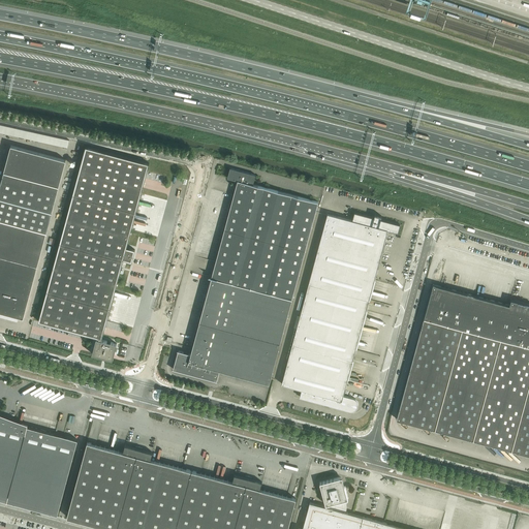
[(0,186),(0,316),(18,321),(19,317),(23,318),(66,160),(11,146),(0,186)]
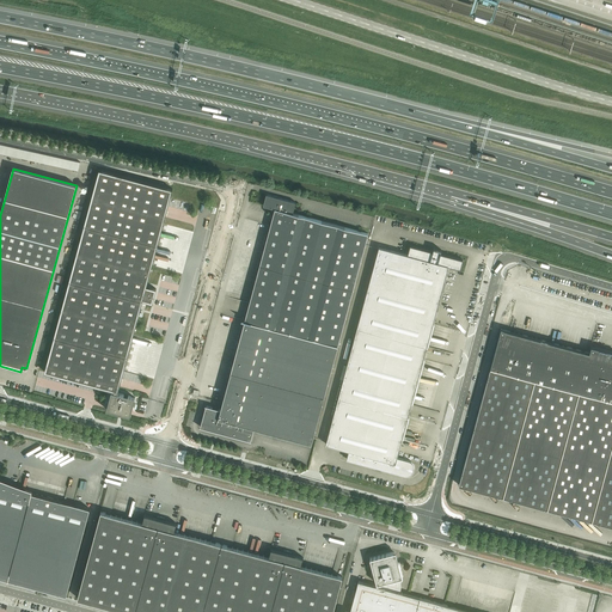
[(133,408),(135,398),(117,393),(142,301),(153,304),(157,289),(146,287),(172,189),(99,170),(44,372),(112,390),(112,392),(111,391),(106,410),(130,416),(133,408)]
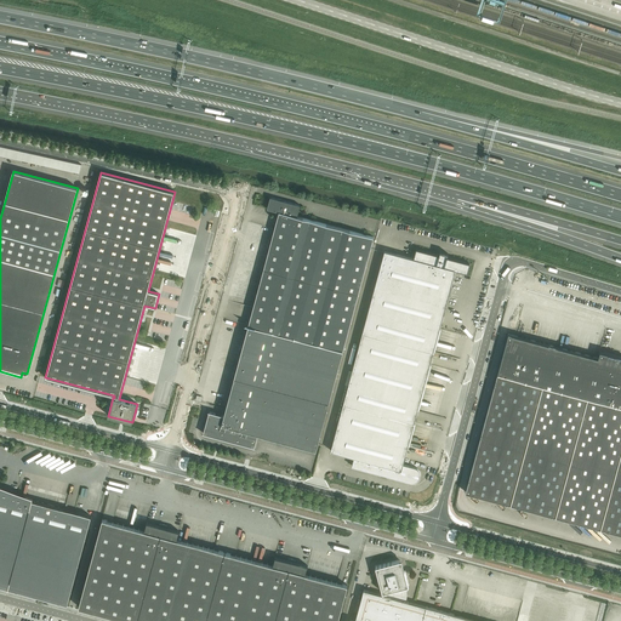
[(280,200),(271,198),(267,209),(277,212),(280,200)]
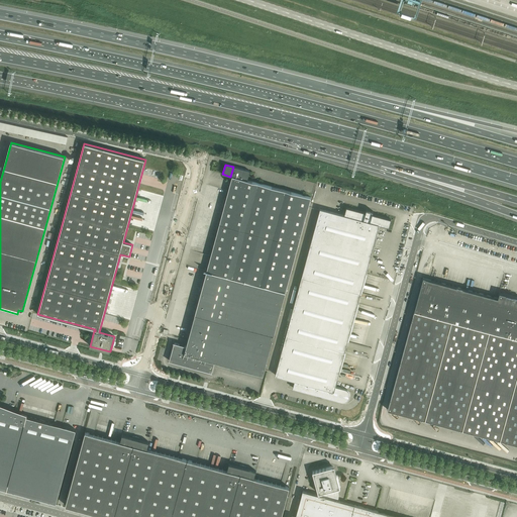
[(241,169),(233,167),(230,177),(232,177),(239,179),(241,169)]
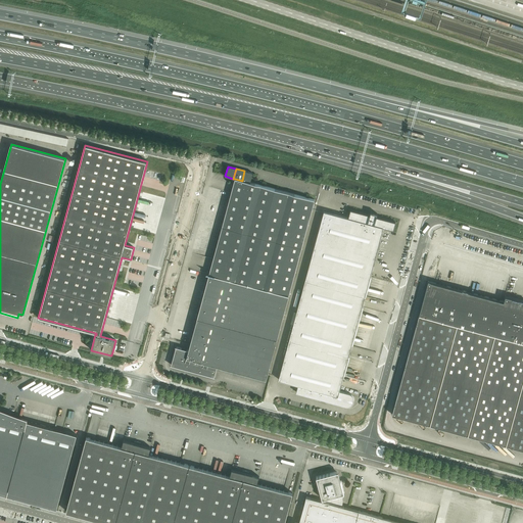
[(250,183),(253,173),(244,171),(242,181),(250,183)]
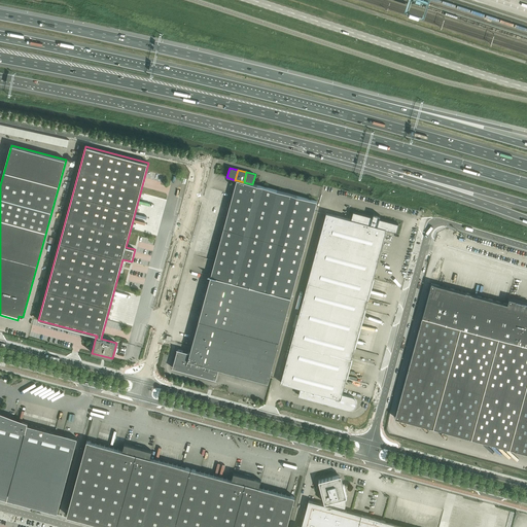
[(244,182),(237,180),(190,353),(187,352),(187,351),(186,352),(179,350),(174,367),(190,372),(190,371),(196,372),(195,375),(196,373),(216,379),(219,369),(269,382),(317,202),(252,184),(244,182)]
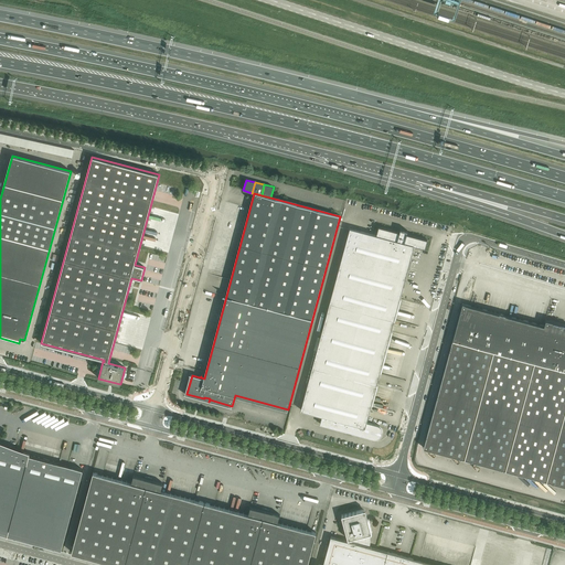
[(379,227),(376,235),(393,240),(395,232),(379,227)]
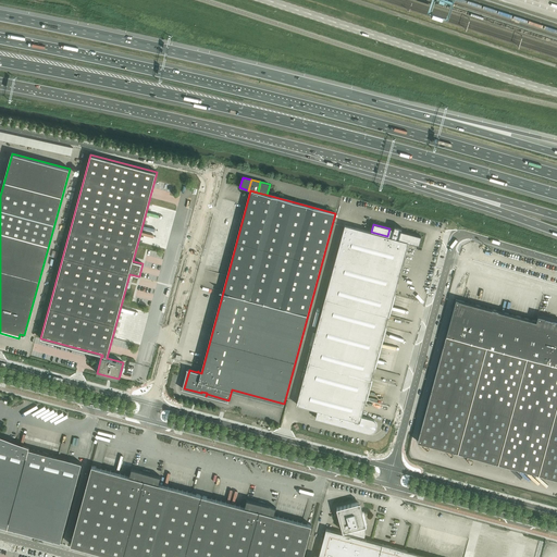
[(371,232),(345,225),(297,405),(319,410),(317,418),(344,425),(343,428),(345,429),(346,426),(368,432),(370,432),(371,432),(372,432),(373,432),(374,431),(375,430),(376,429),(376,428),(376,426),(378,425),(378,424),(376,423),(376,422),(375,421),(375,420),(374,420),(373,419),(372,419),(361,416),(366,400),(371,380),(374,368),(385,326),(388,316),(394,295),(408,245),(410,244),(411,243),(403,240),(387,236),(371,232)]
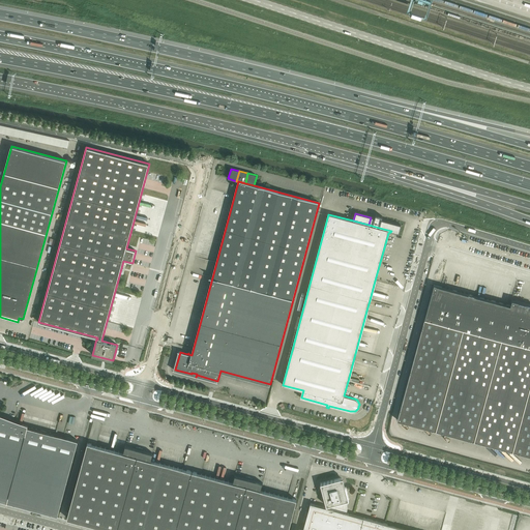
[(386,222),(379,219),(380,217),(378,216),(377,218),(371,217),(369,225),(383,229),(386,222)]
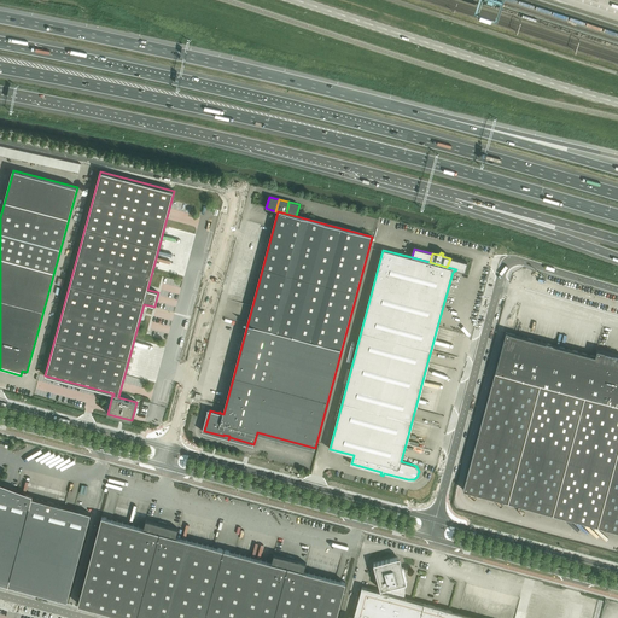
[(456,269),(465,272),(467,262),(450,258),(447,267),(456,269)]
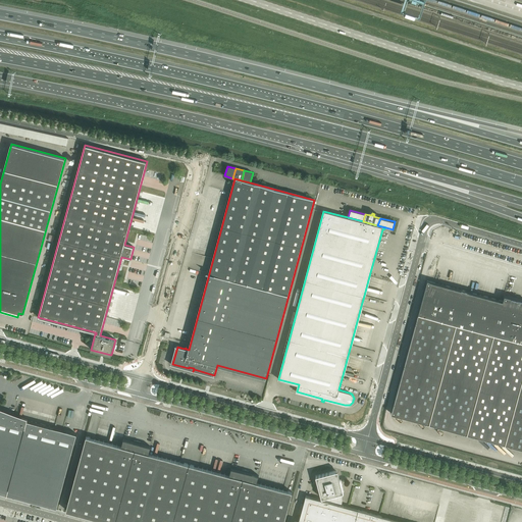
[(503,301),(427,280),(392,414),(467,434),(503,301)]
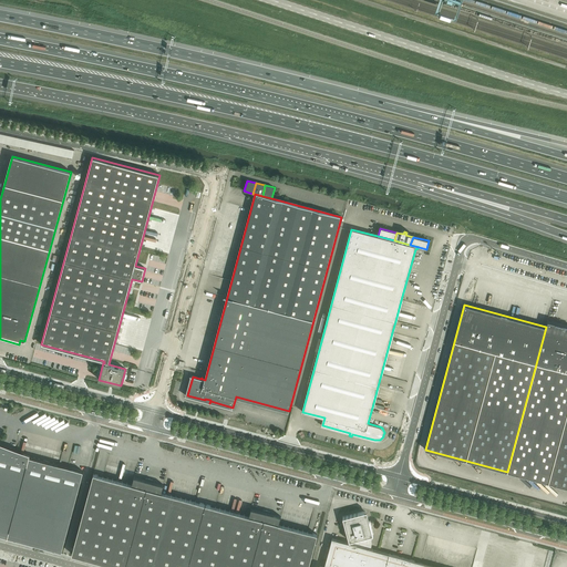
[(533,478),(566,349),(566,326),(548,321),(546,327),(507,472),(533,478)]
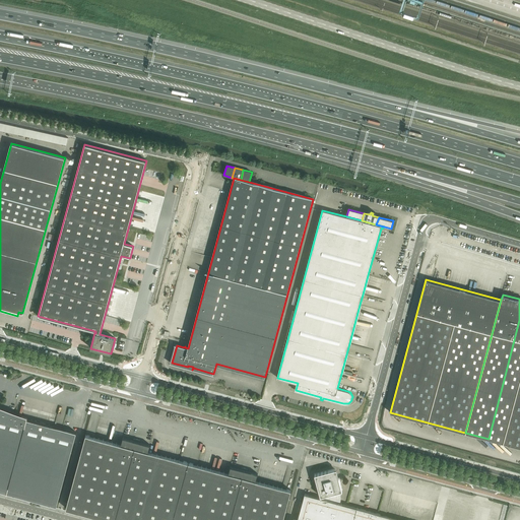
[(349,343),(350,344),(362,305),(360,305),(349,343)]
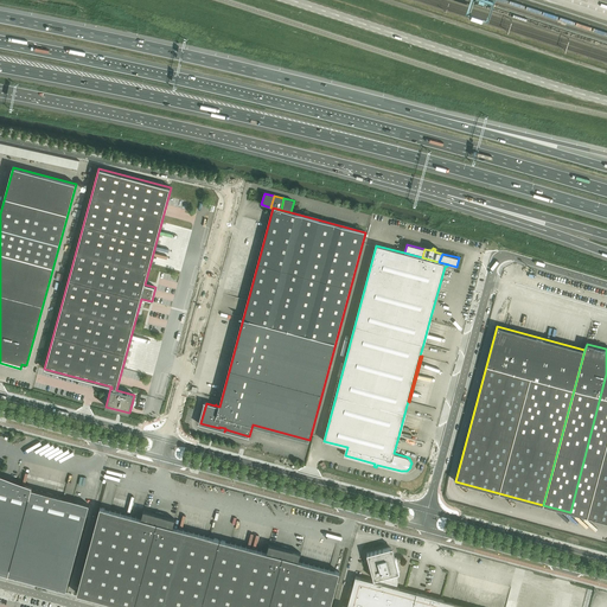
[(606,374),(570,512),(606,522),(606,374)]
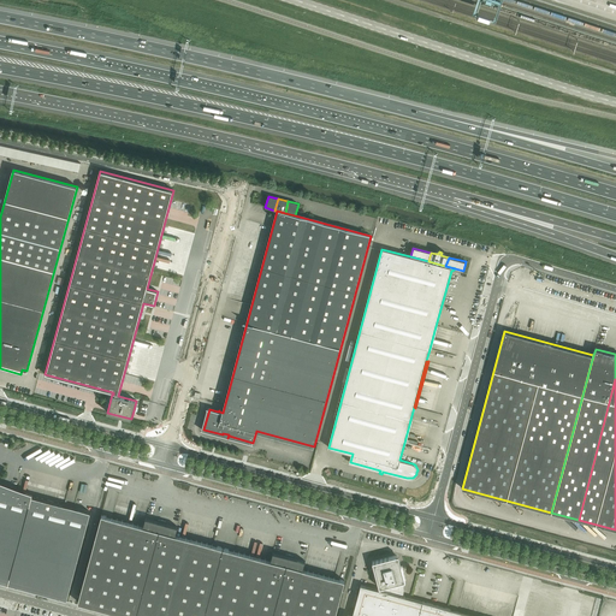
[(0,551),(16,492),(0,487),(0,551)]
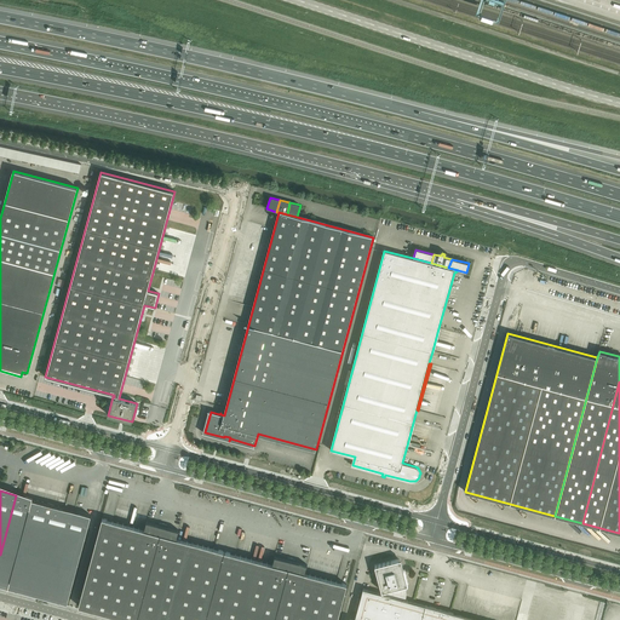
[(53,505),(16,495),(0,555),(0,584),(30,593),(53,505)]
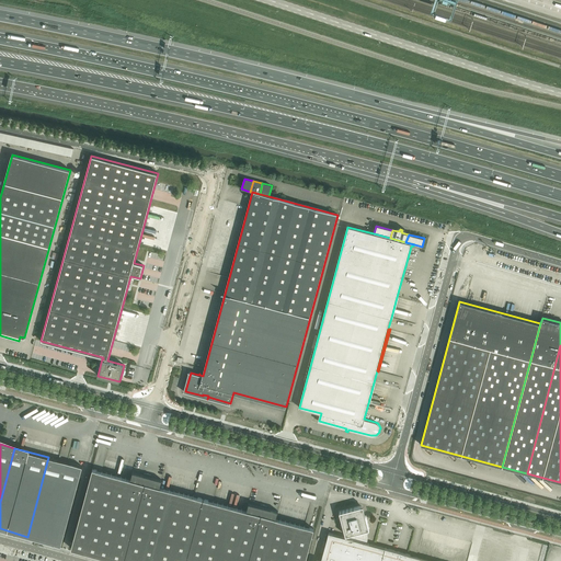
[(82,466),(48,457),(27,537),(61,546),(82,466)]
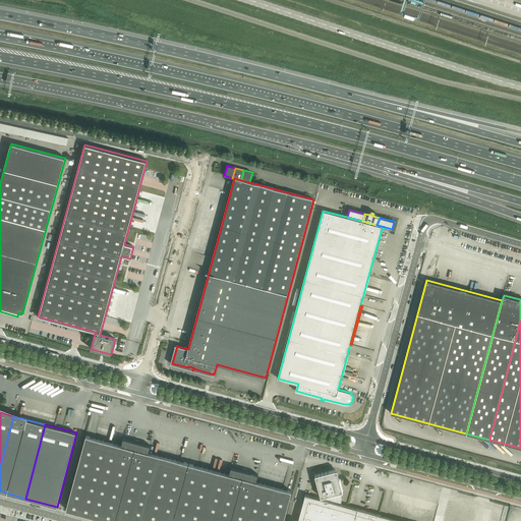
[(115,520),(137,442),(135,442),(135,440),(134,440),(134,441),(123,438),(121,445),(87,436),(66,509),(109,520),(115,520)]
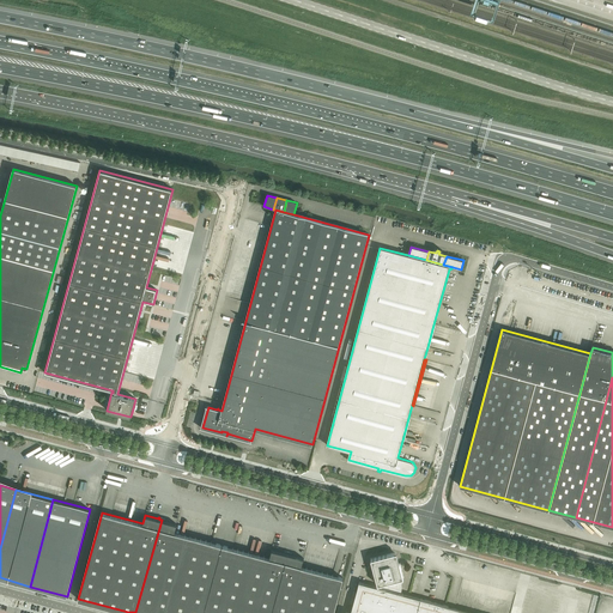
[(204,612),(223,545),(222,545),(175,533),(177,525),(165,521),(165,519),(164,519),(163,521),(162,520),(135,612),(204,612)]
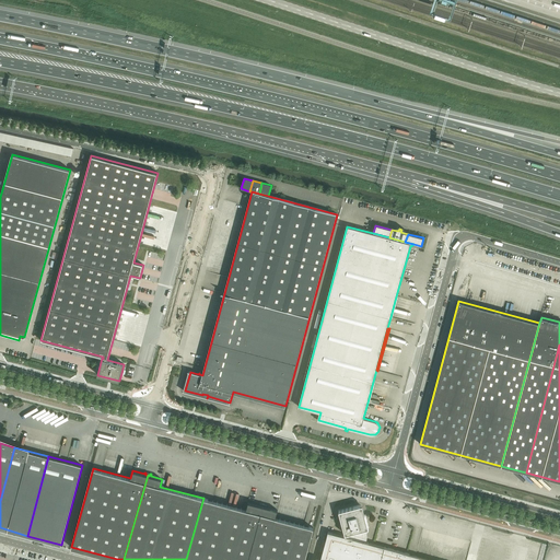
[(247,559),(263,506),(260,505),(261,504),(260,503),(259,505),(248,502),(246,510),(203,498),(186,559),(247,559)]
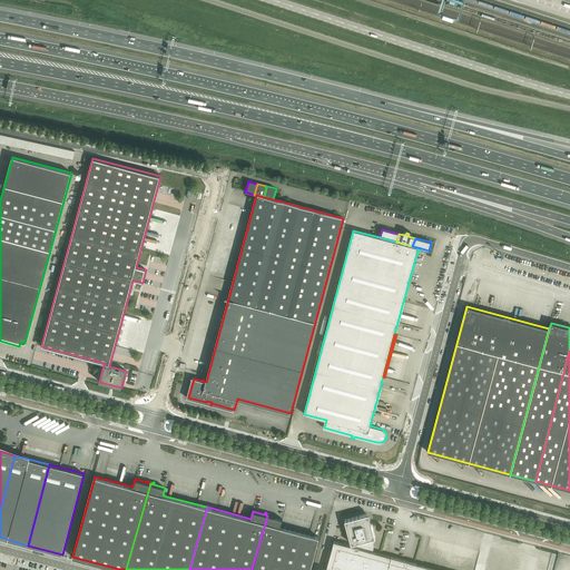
[(356,547),(373,552),(373,550),(374,547),(374,543),(374,542),(373,540),(373,538),(375,538),(372,523),(371,523),(369,513),(366,514),(345,520),(351,543),(356,542),(356,547)]
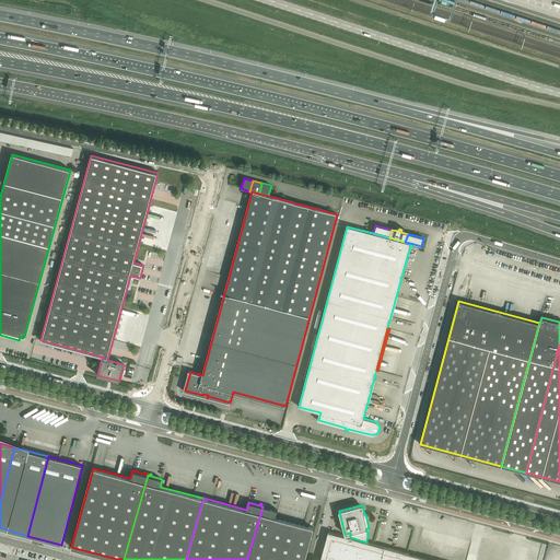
[(304,559),(313,527),(276,517),(278,510),(266,506),(267,505),(266,505),(265,506),(263,506),(247,559),(304,559)]
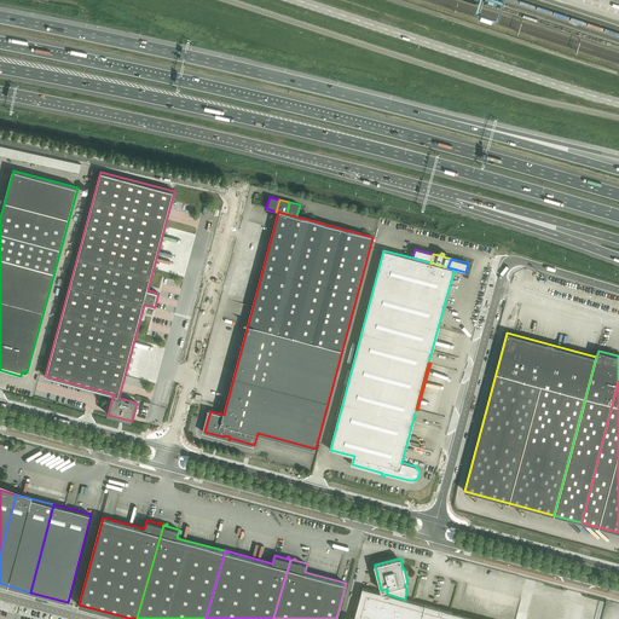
[(479,618),(405,600),(387,594),(363,588),(354,618),(350,618),(348,618),(479,618)]
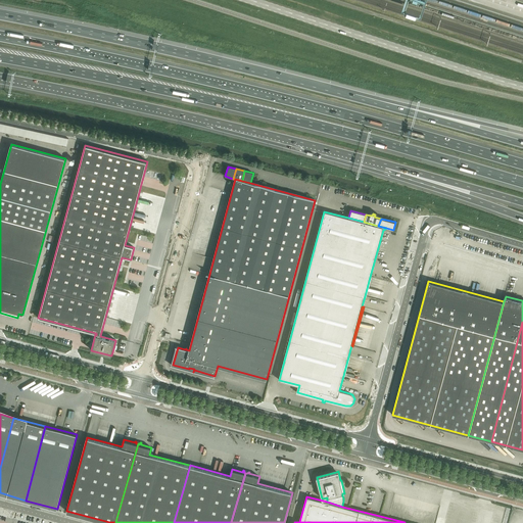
All buildings are outlined.
